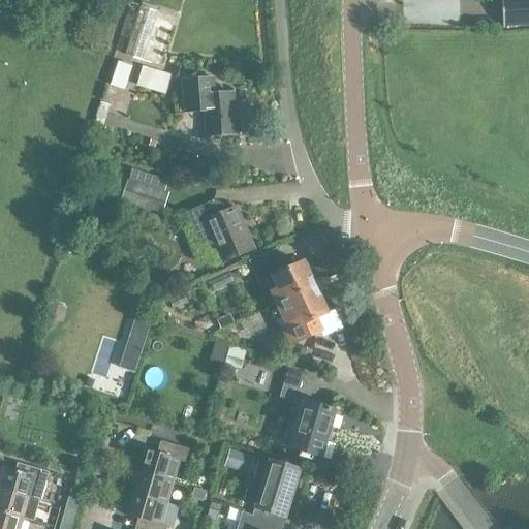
[(528,0),(501,0),(503,27),(504,27),(504,26),(528,25),(528,0)]
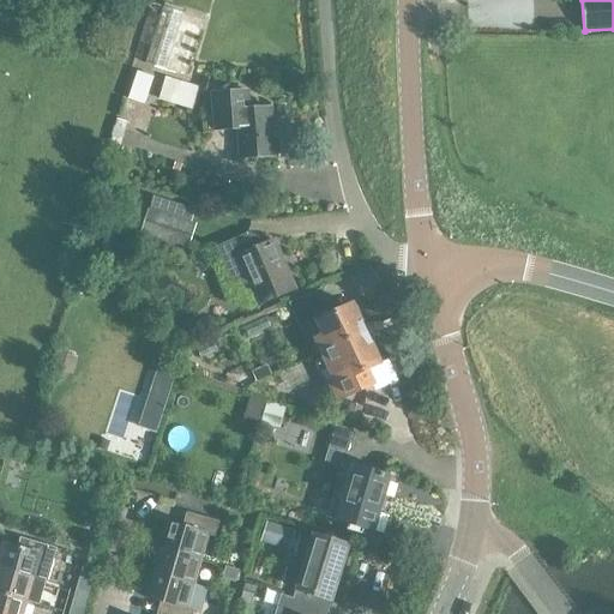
[(163,8),(146,65),(166,71),(184,16),(163,8)]
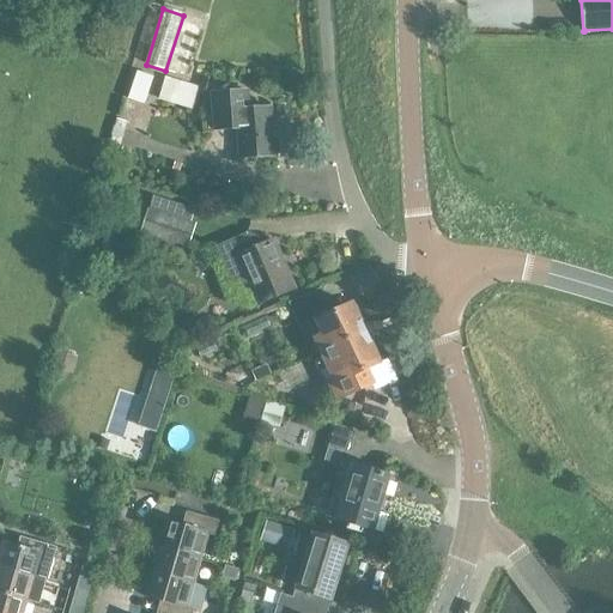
[(137,71),(128,98),(144,103),(153,77),(137,71)]
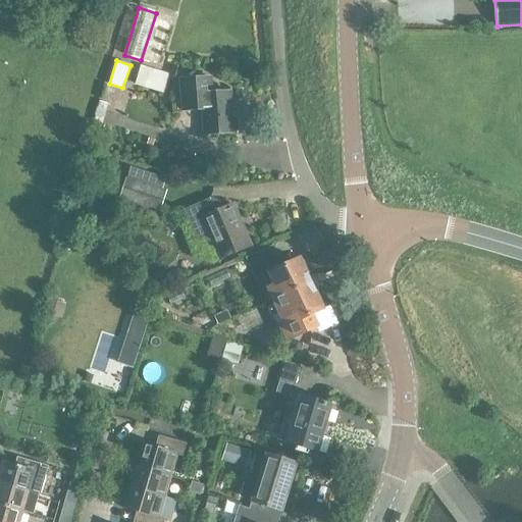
[(142,65),(136,85),(164,93),(169,73),(142,65)]
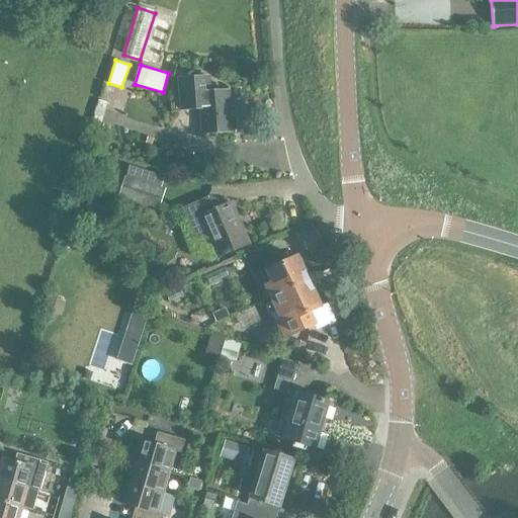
[(230,92),(204,94),(204,89),(209,89),(209,78),(179,80),(181,110),(200,108),(202,135),(233,132),(235,131),(237,130),(236,120),(234,118),(232,118),(230,92)]
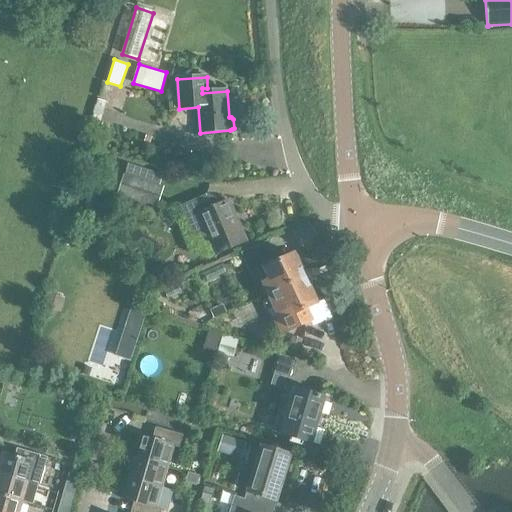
[(97,99),(92,119),(100,122),(106,101),(97,99)]
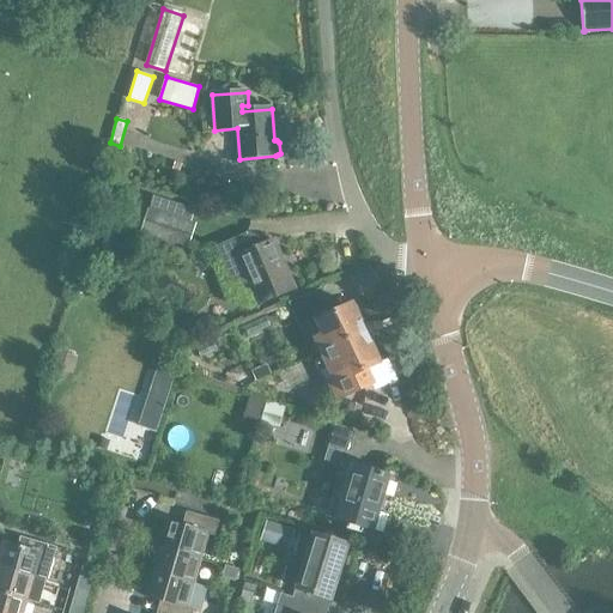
[(151,212),(145,230),(187,244),(193,225),(151,212)]
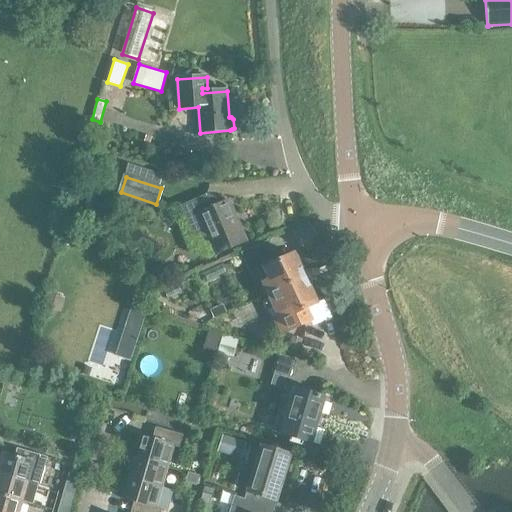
[(246,242),(228,201),(220,205),(218,200),(208,194),(180,207),(192,235),(199,232),(202,240),(207,242),(211,240),(217,254),(246,242)]
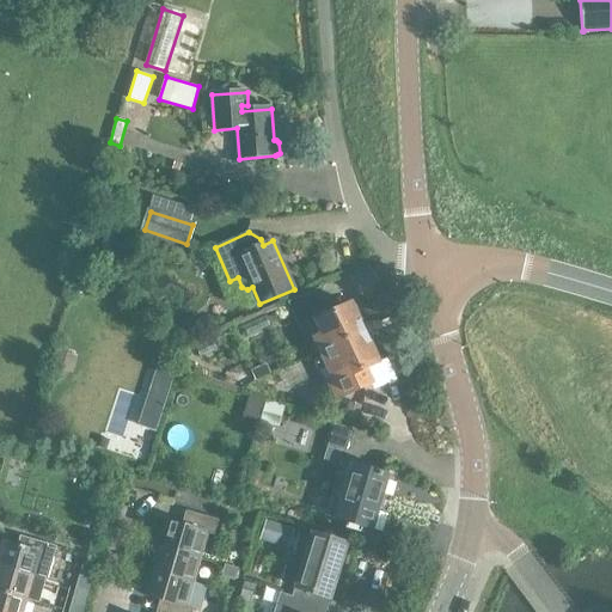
[(314,338),(322,354),(363,334),(350,305),(316,320),(323,335),(314,338)]
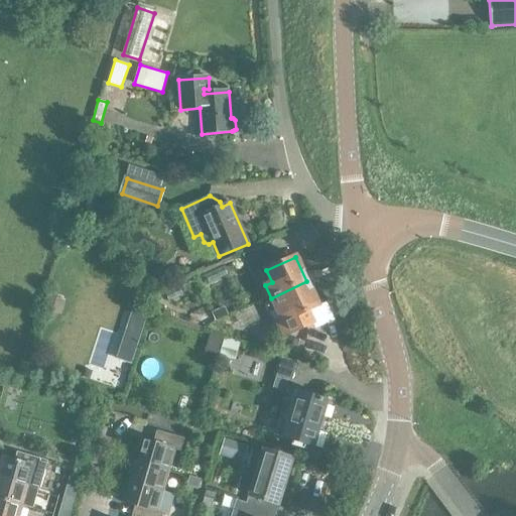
[(226,267),(207,276),(210,282),(228,273),(226,267)]
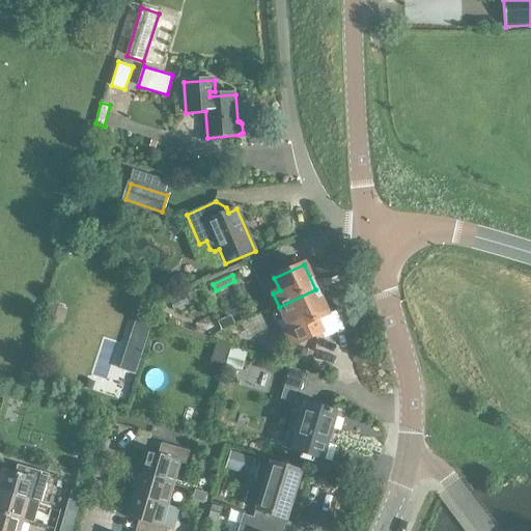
[(327,315),(315,289),(279,307),(283,316),(290,312),(298,328),(285,333),(291,347),(322,334),(315,320),(327,315)]
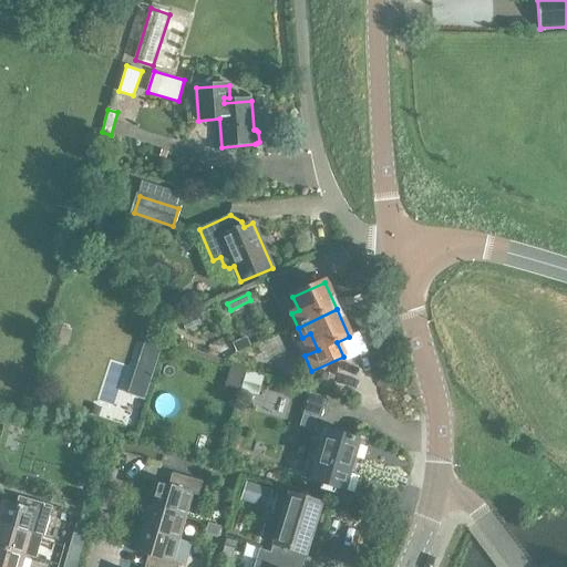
[(197,316),(183,321),(186,329),(200,322),(197,316)]
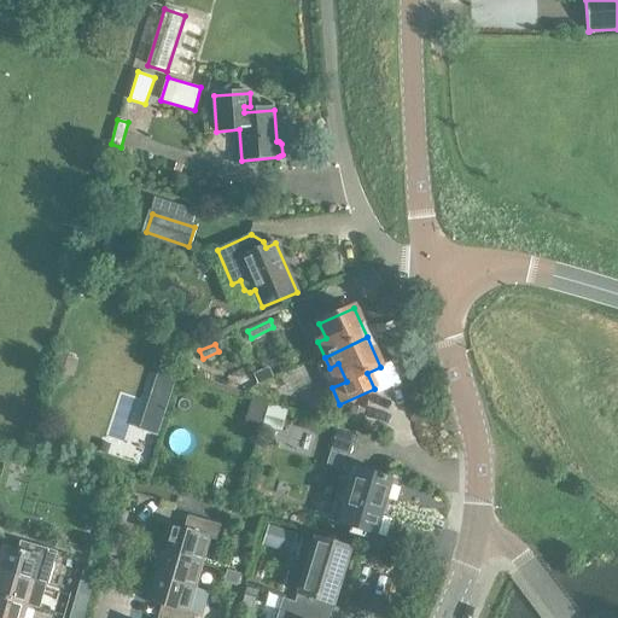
[(268,367),(254,373),(258,384),(273,378),(268,367)]
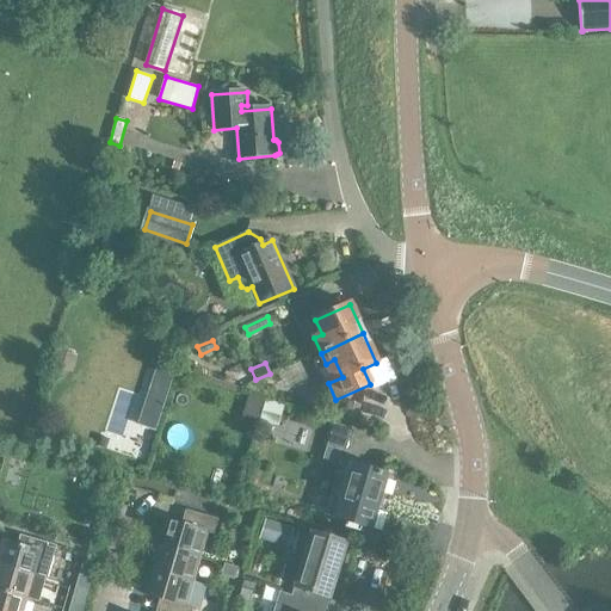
[(248,395),(242,418),(259,421),(259,420),(265,400),(248,395)]
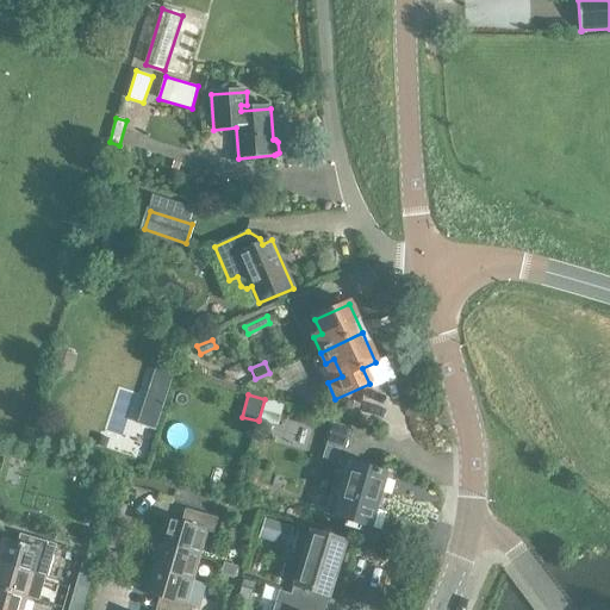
[(265,399),(259,419),(278,424),(279,425),(285,404),(265,399)]
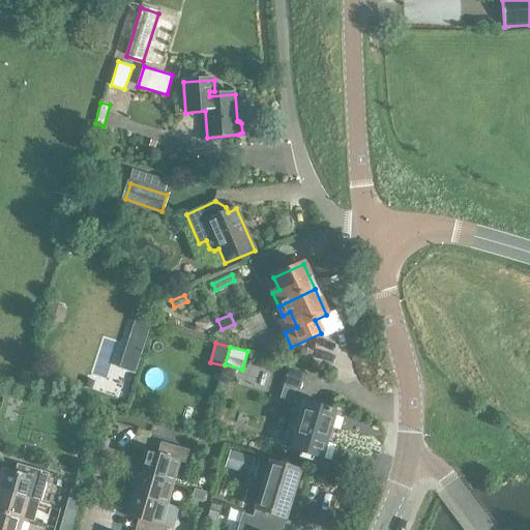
[(301,349),(297,361),(310,365),(314,352),(301,349)]
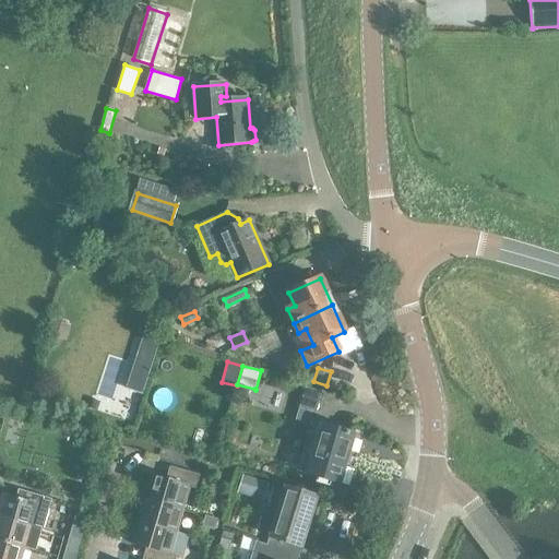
[(307,474),(318,477),(316,483),(330,487),(332,482),(341,484),(346,464),(344,464),(348,452),(349,452),(355,433),(321,424),(307,474)]
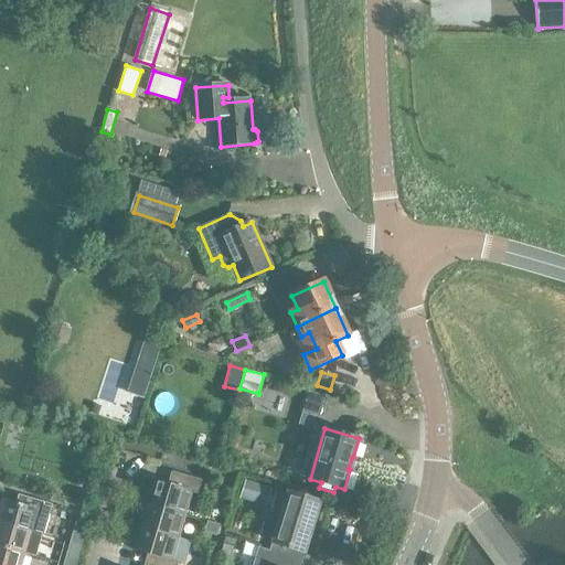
[(150,494),(148,504),(184,515),(191,493),(196,494),(201,480),(171,471),(167,484),(151,480),(147,493),(150,494)]
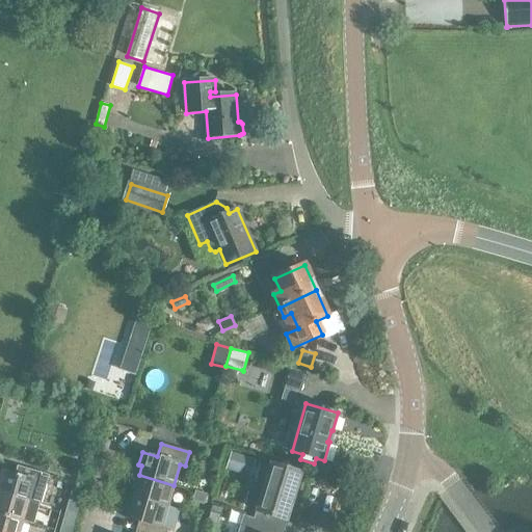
[(231,451),(225,469),(250,477),(256,459),(231,451)]
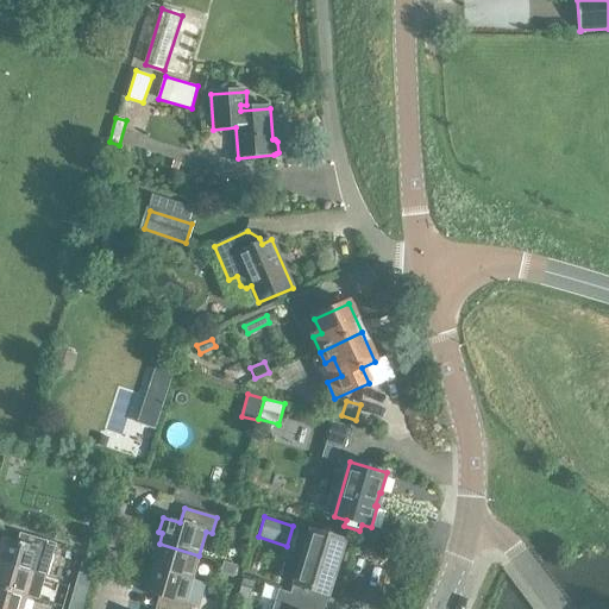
[(330,596),(337,571),(346,541),(312,531),(302,560),(295,559),(292,571),(299,573),(293,594),(305,597),(307,590),(330,596)]
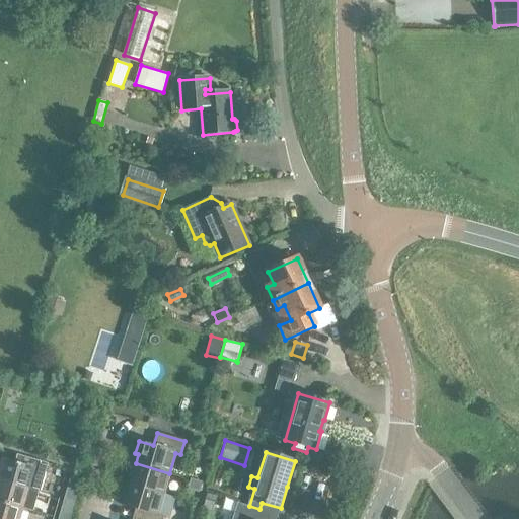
[(3,460),(0,470),(0,480),(36,492),(39,485),(29,483),(32,472),(45,476),(48,464),(17,456),(14,463),(3,460)]
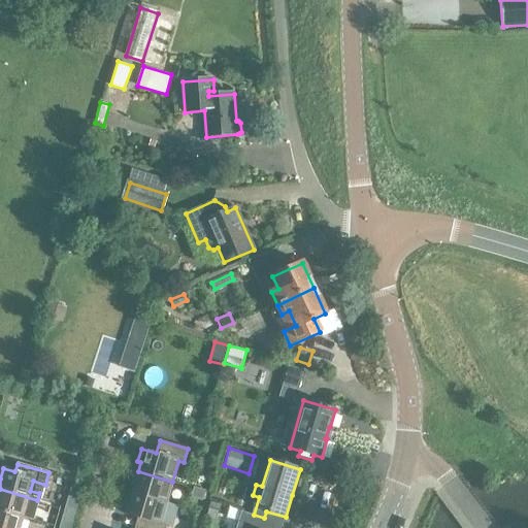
[(172,482),(138,471),(135,481),(132,480),(128,492),(166,503),(172,482)]
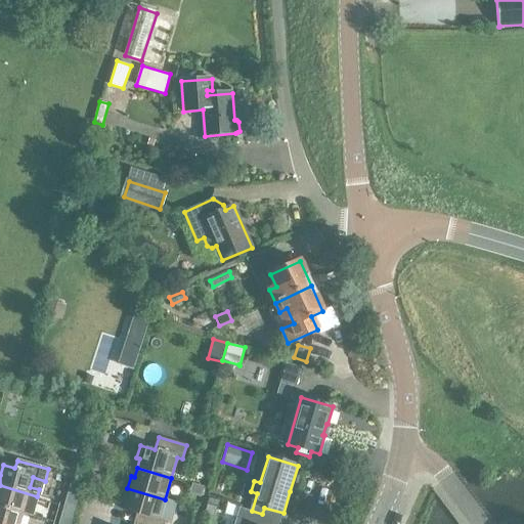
[(80,486),(71,484),(64,505),(74,507),(80,486)]
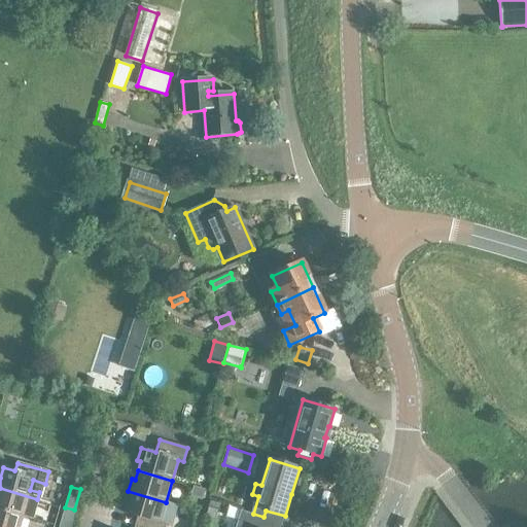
[(202,500),(205,490),(194,487),(190,496),(202,500)]
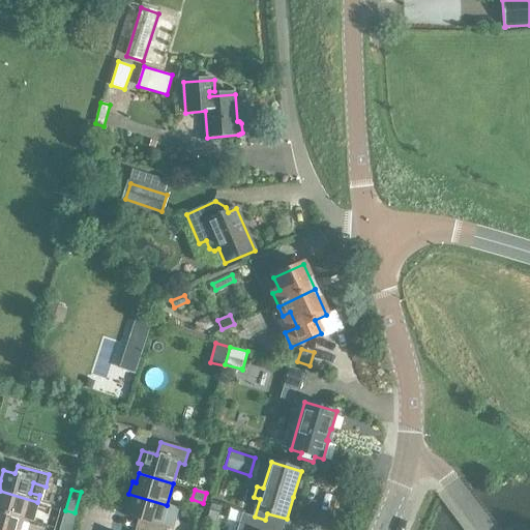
[(37,502),(0,491),(0,512),(23,520),(27,506),(35,508),(37,502)]
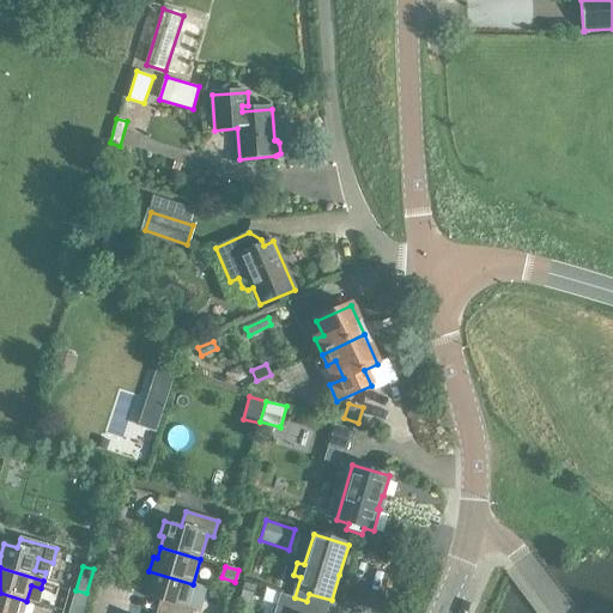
[(193,584),(149,571),(145,586),(150,587),(146,599),(159,602),(156,612),(190,612),(193,610),(187,608),(193,584)]
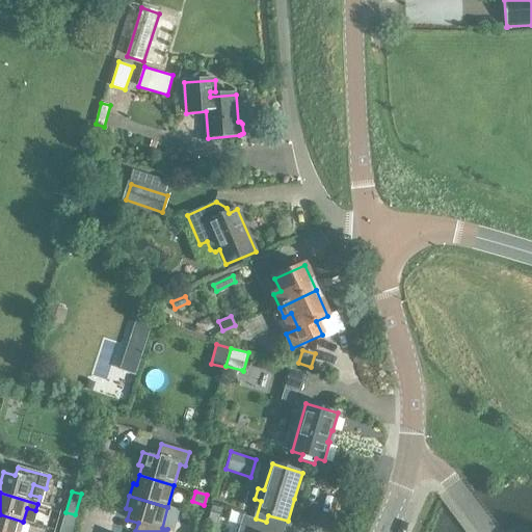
[(212,505),(208,521),(218,524),(222,508),(212,505)]
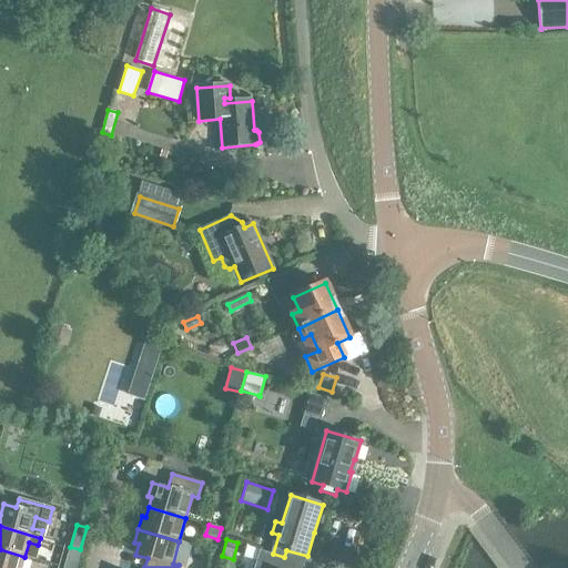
[(74,567),(80,549),(70,547),(63,567),(74,567)]
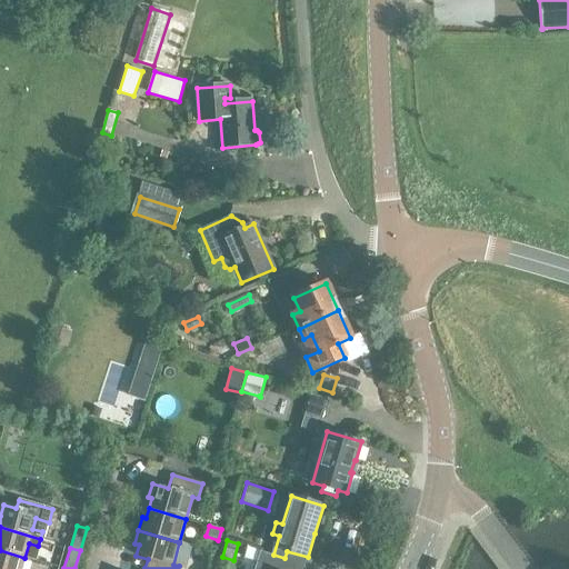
[(20,568),(25,558),(0,550),(0,568),(20,568)]
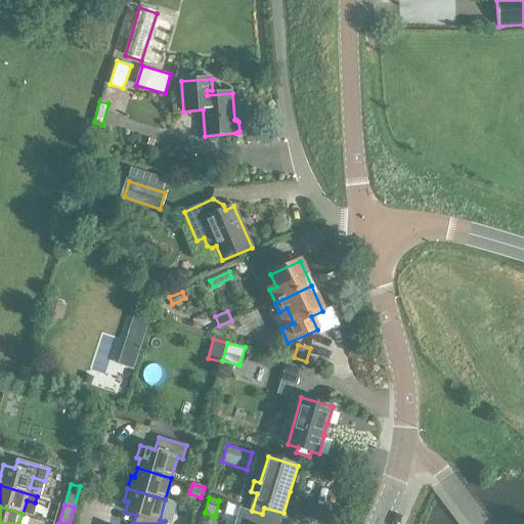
[(258,523),(262,514),(252,511),(251,513),(241,509),(235,523),(258,523)]
